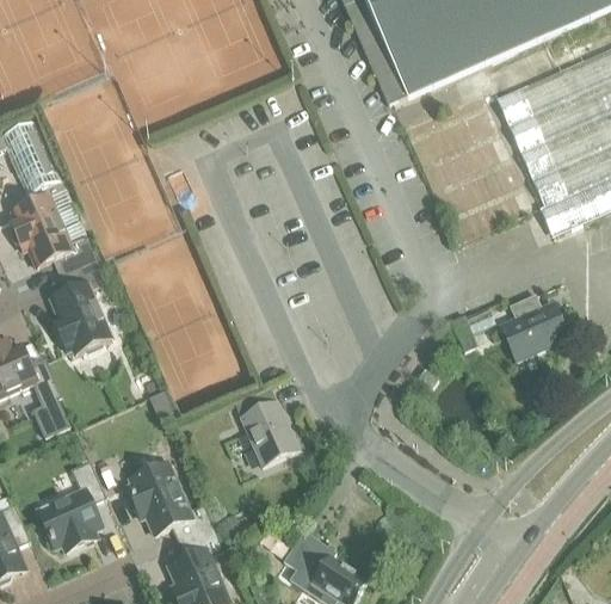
[(343,0),(388,104),(408,96),(610,5),(610,0),(343,0)]
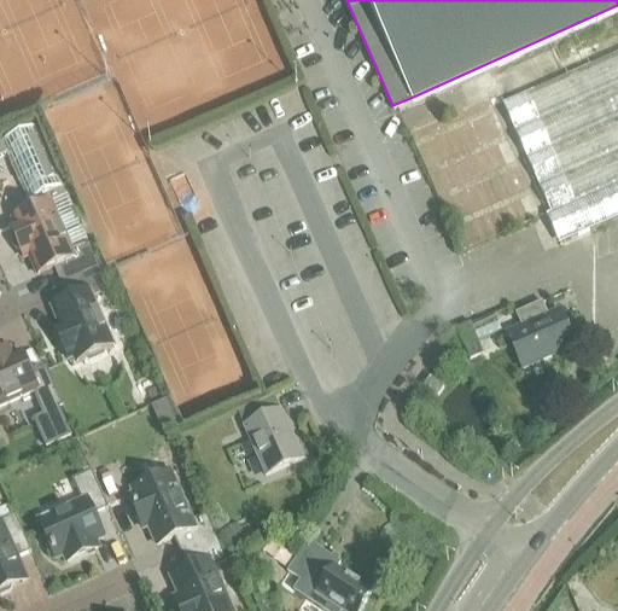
[(617,47),(502,99),(544,196),(551,208),(551,209),(563,237),(617,211),(617,47)]
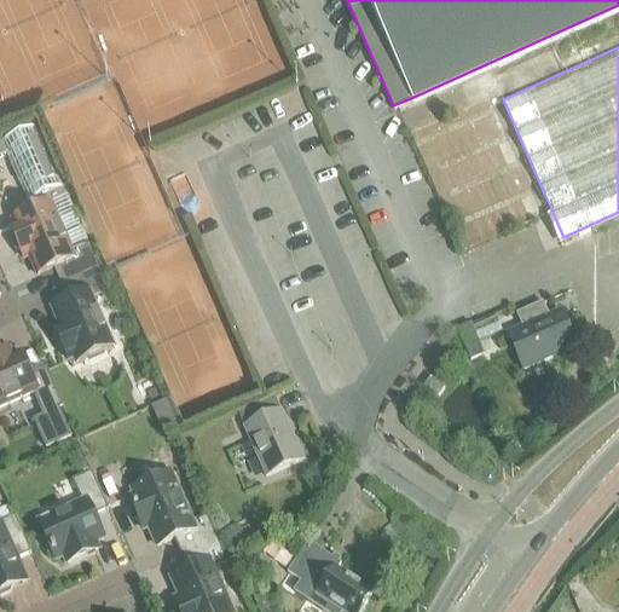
[(1,134),(0,134),(0,153),(6,150),(6,149),(7,149),(33,208),(13,215),(16,221),(11,224),(13,230),(12,236),(12,241),(16,244),(21,247),(24,254),(29,252),(39,271),(55,264),(62,279),(98,264),(87,241),(36,119),(1,134)]
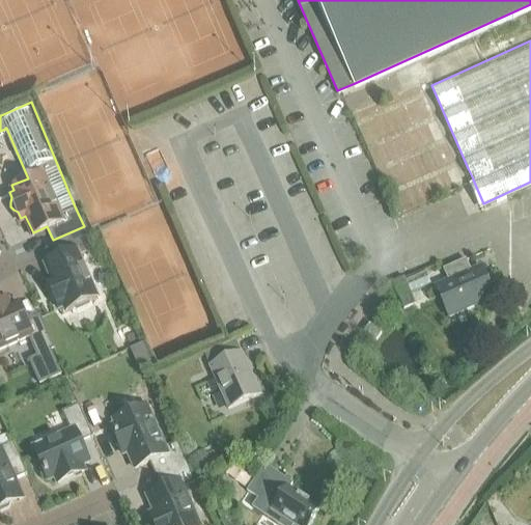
[(59,253),(45,259),(52,276),(48,278),(59,305),(63,303),(65,308),(98,294),(79,251),(92,246),(84,226),(53,240),(59,253)]
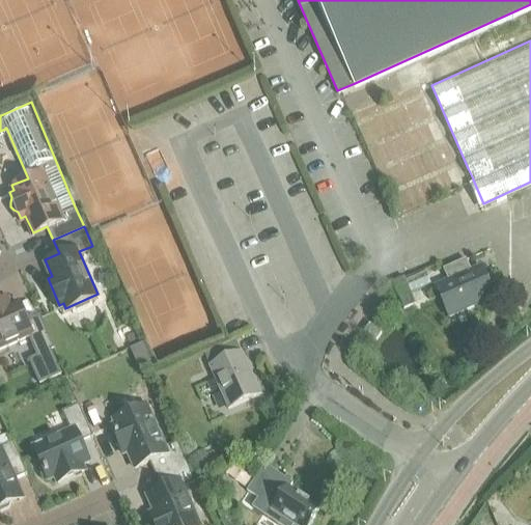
[(495,293),(481,263),(468,269),(463,257),(443,266),(448,277),(436,282),(449,313),(495,293)]
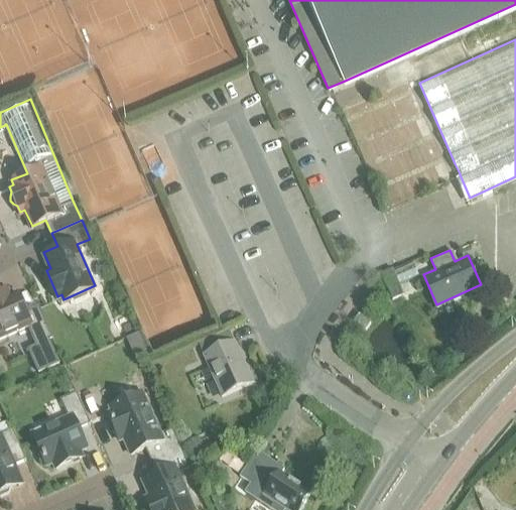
[(404,291),(393,266),(382,270),(392,296),(404,291)]
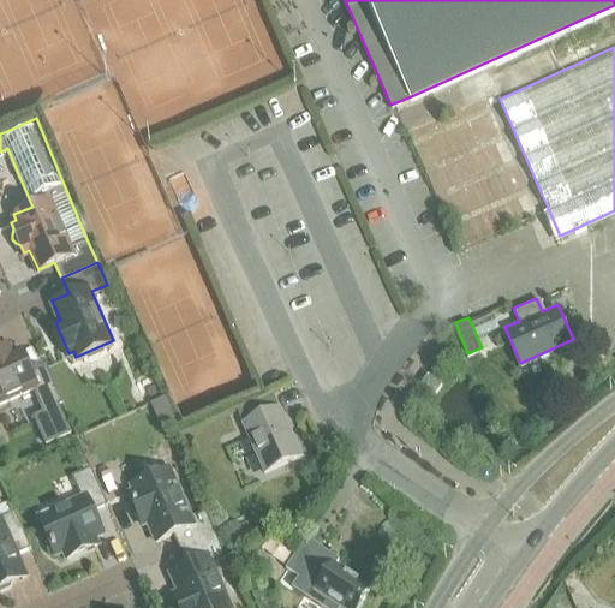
[(47,363),(31,369),(22,346),(13,350),(10,343),(3,346),(0,344),(0,399),(34,385),(58,440),(77,430),(47,363)]
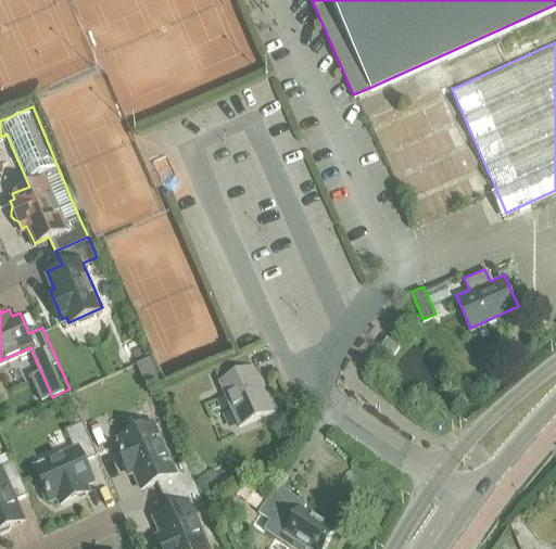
[(400,343),(387,334),(380,343),(393,352),(400,343)]
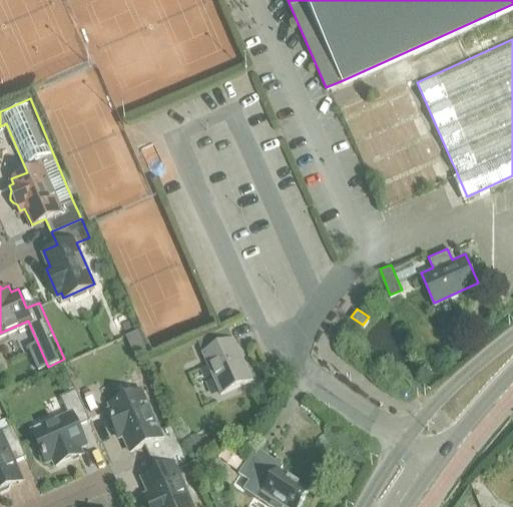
[(227,325),(197,339),(203,351),(220,391),(251,377),(240,353),(237,355),(231,341),(234,339),(233,337),(227,325)]
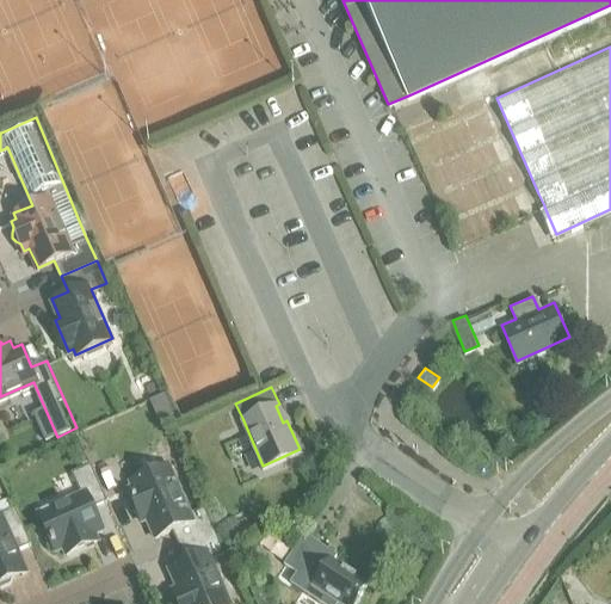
[(159,402),(172,396),(168,388),(155,393),(159,402)]
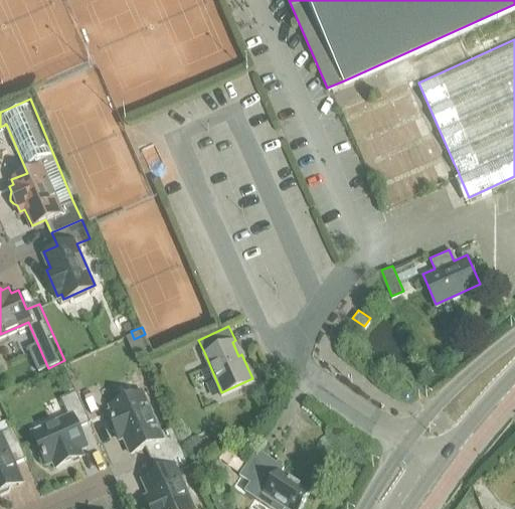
[(86,444),(77,425),(90,419),(76,388),(60,395),(68,414),(32,430),(36,440),(35,443),(38,451),(42,452),(46,461),(53,458),(56,464),(81,453),(79,447),(86,444)]
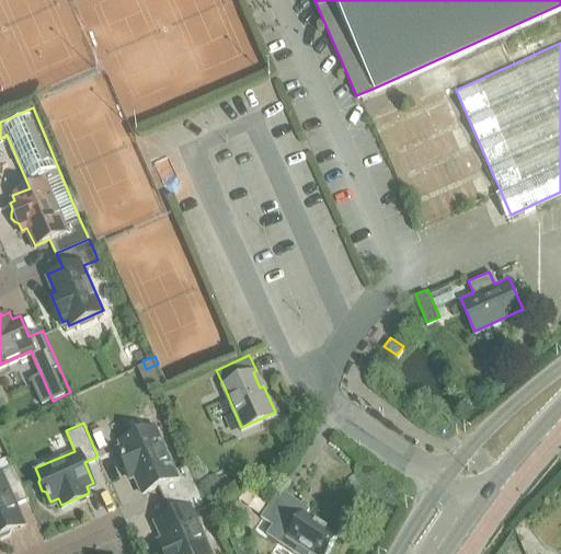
[(174,469),(155,425),(121,439),(123,445),(117,447),(121,453),(119,458),(123,466),(127,468),(130,474),(135,473),(142,489),(158,483),(164,497),(197,483),(187,462),(174,469)]
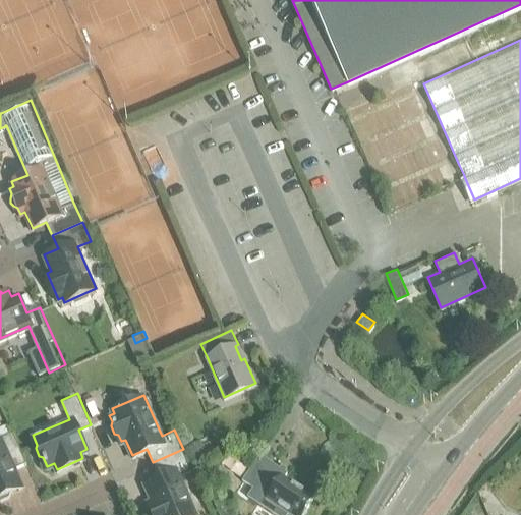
[(14,466),(26,461),(12,430),(0,435),(0,438),(0,439),(0,497),(1,498),(8,495),(9,491),(22,484),(14,466)]
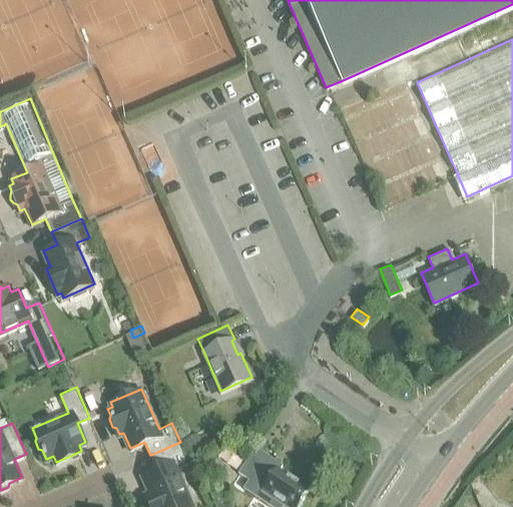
[(207,450),(197,430),(182,436),(191,457),(207,450)]
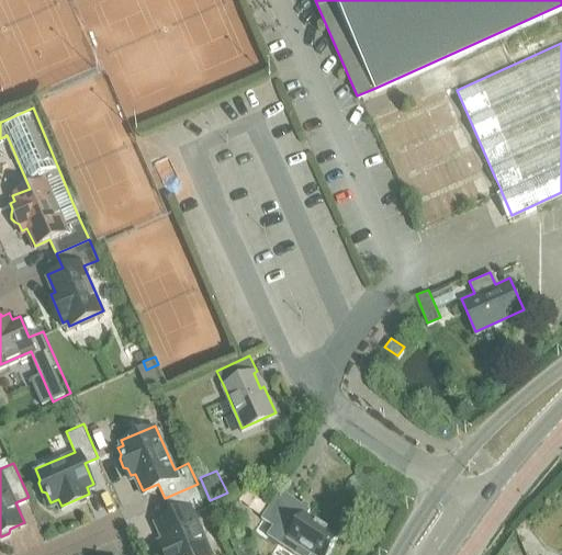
[(212,554),(192,511),(206,505),(198,484),(165,498),(171,513),(156,520),(164,537),(159,540),(166,554),(212,554)]
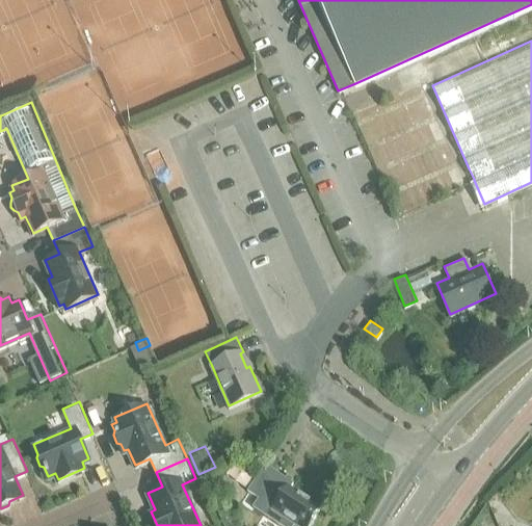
[(320,506),(290,485),(293,480),(265,463),(248,489),(259,496),(254,504),(285,525),(291,525),(294,522),(300,525),(308,525),(311,525),(313,523),(314,520),(313,517),(320,506)]
